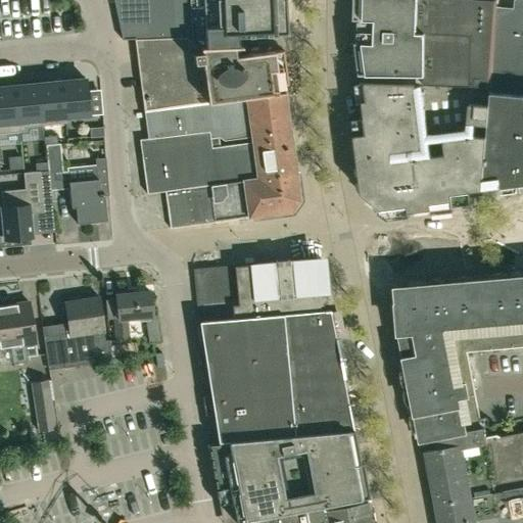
[(134,39),(190,38),(188,0),(113,0),(122,40),(134,39)]
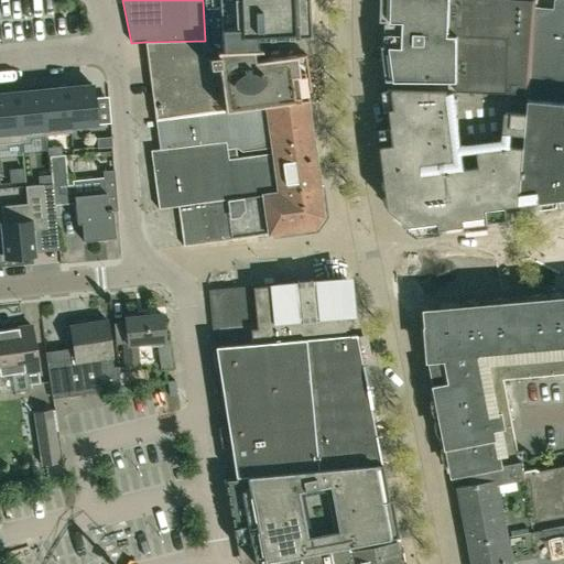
[(255,39),(308,36),(306,0),(203,0),(205,41),(255,39)]
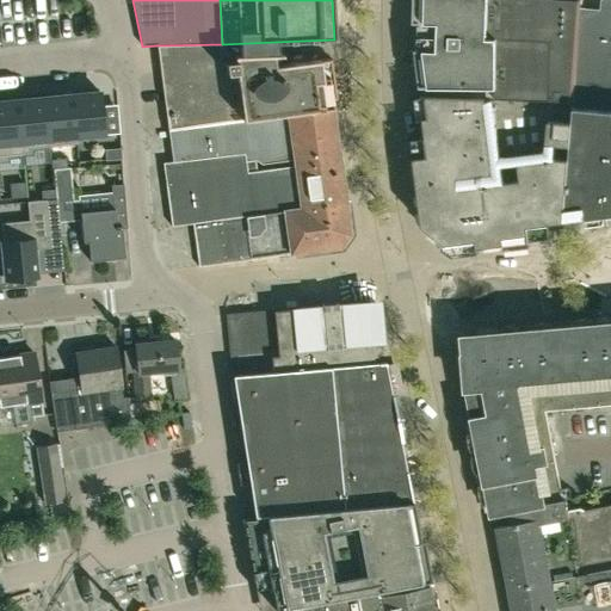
[(421,96),(494,98),(573,100),(579,7),(580,0),(413,0),(413,7),(413,24),(419,85),(420,85),(421,96)]
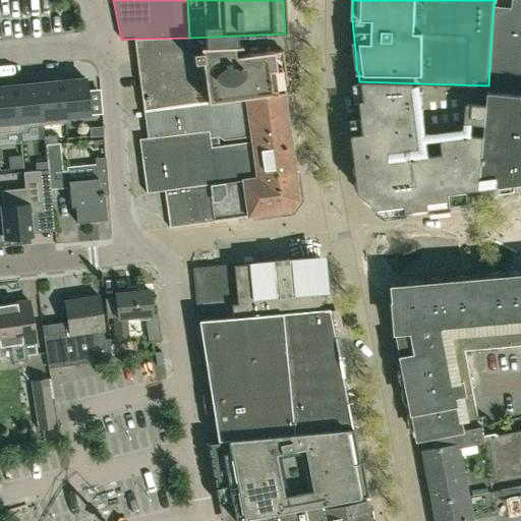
[(488,85),(481,181),(520,176),(520,0),(512,0),(511,8),(494,6),(488,85)]
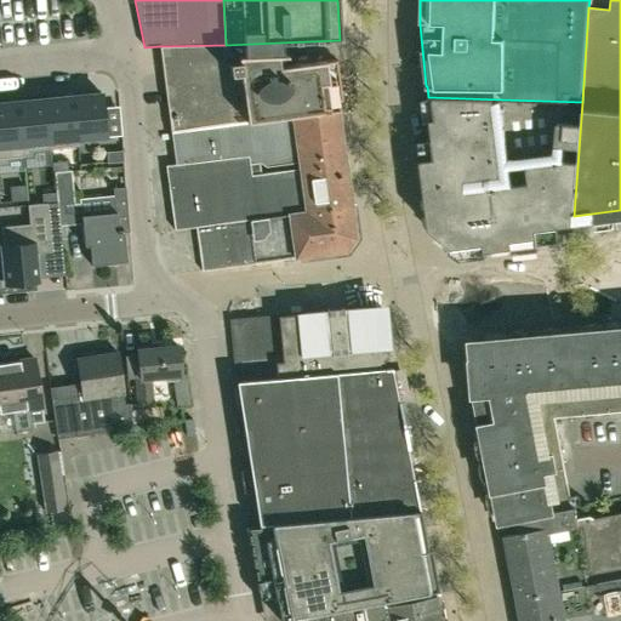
[(291,115),(336,109),(335,101),(341,100),(335,60),(279,67),(277,57),(286,56),(286,55),(281,55),(280,43),(226,45),(159,46),(170,132),(291,115)]
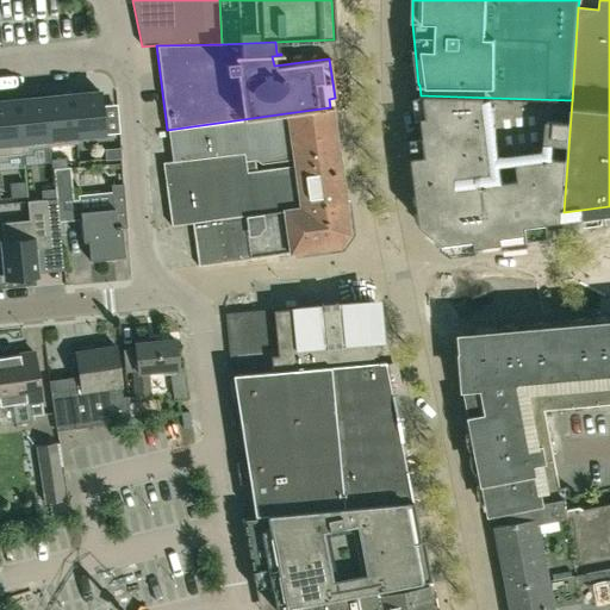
[(72,95),(75,138),(76,138),(104,135),(99,92),(72,95)]
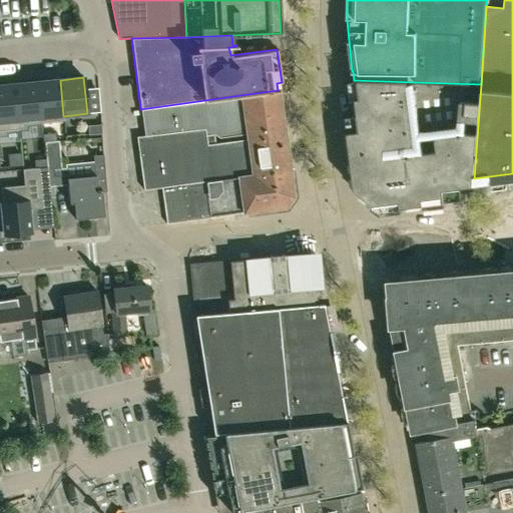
[(37,82),(41,123),(65,120),(64,116),(63,116),(60,80),(37,82)]
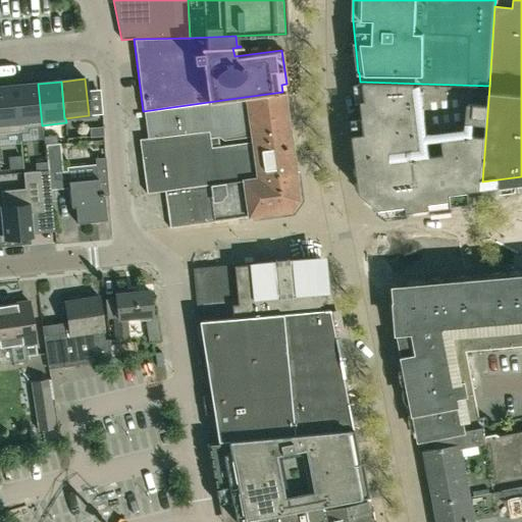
[(482,181),(489,86),(422,84),(360,82),(363,108),(351,110),(360,185),(385,205),(435,200),(434,192),(465,189),(464,184),(482,181)]
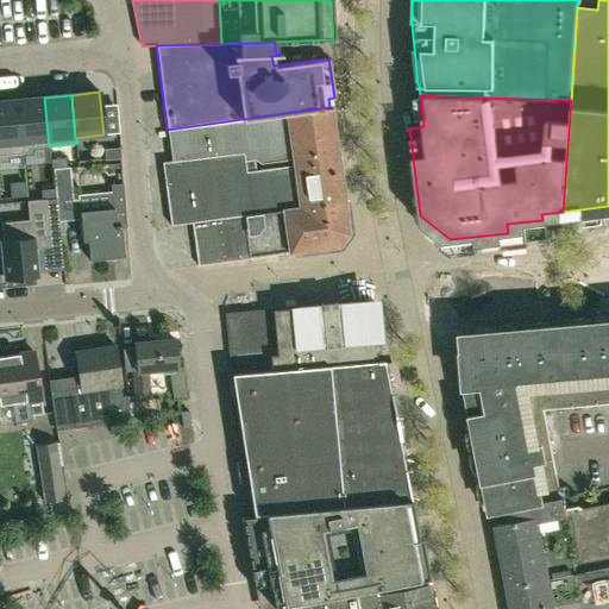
[(17,100),(22,149),(23,149),(49,146),(44,98),(17,100)]
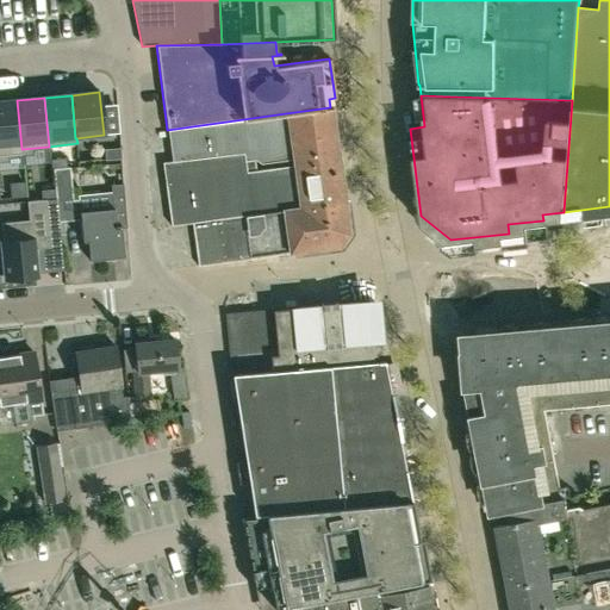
[(22,149),(17,100),(0,101),(0,156),(24,154),(23,149),(22,149)]
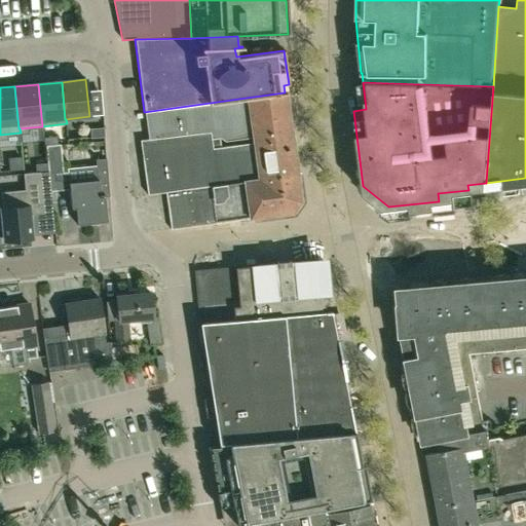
[(271,140),(292,138),(285,92),(247,98),(144,112),(148,139),(210,132),(211,140),(212,140),(219,138),(219,137),(224,141),(253,137),(270,135),(271,140)]
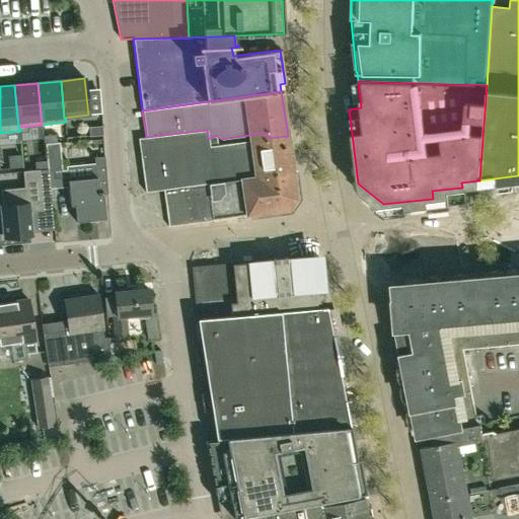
[(102,128),(90,128),(90,136),(102,135),(102,128)]
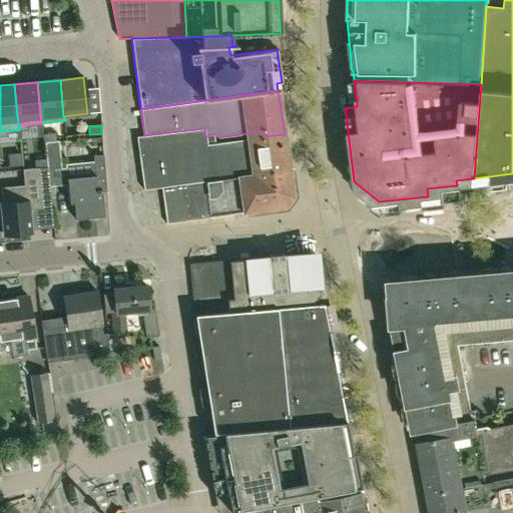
[(265,136),(264,131),(246,133),(247,139),(215,143),(213,134),(206,136),(205,136),(204,128),(144,135),(135,136),(142,189),(160,186),(236,175),(251,173),(251,176),(290,170),(285,134),(265,136)]
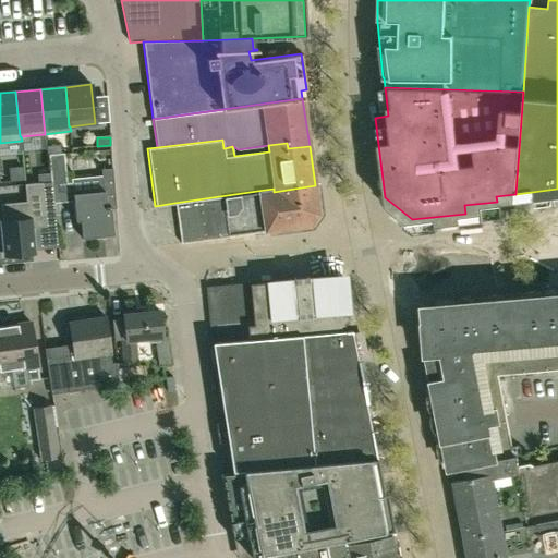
[(116,208),(112,168),(101,169),(104,190),(72,193),(75,220),(80,220),(81,238),(112,234),(109,209),(116,208)]
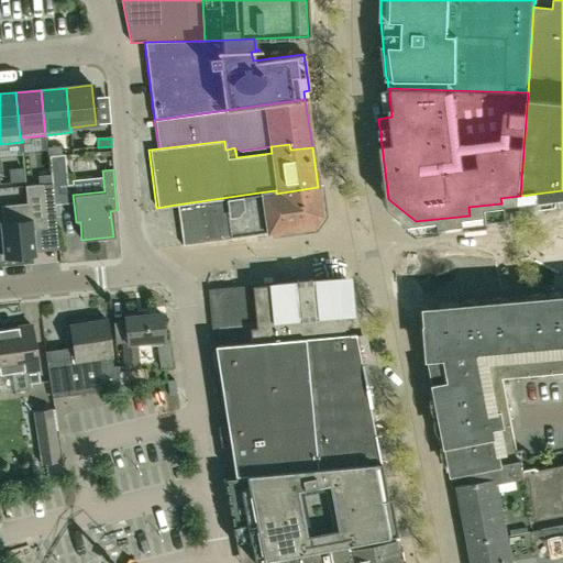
[(51,175),(37,176),(39,185),(43,185),(52,184),(51,175)]
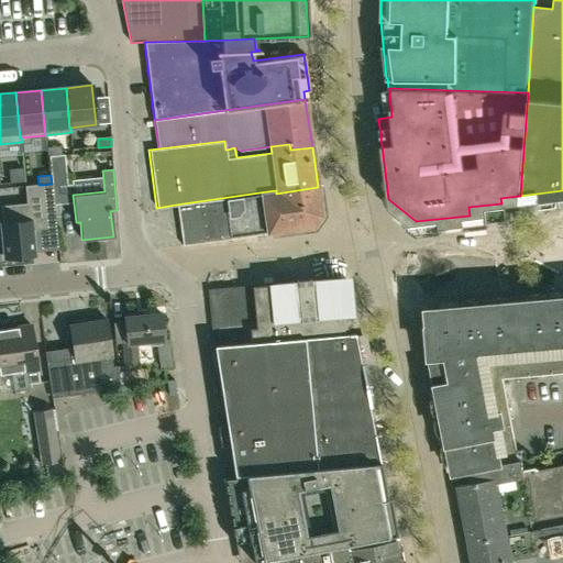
[(52,184),(43,185),(46,221),(55,221),(54,206),(52,188),(52,184)]
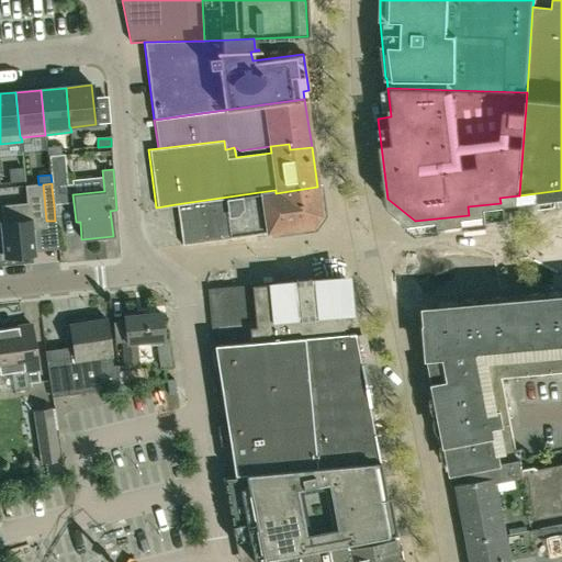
[(33,256),(31,229),(47,228),(46,221),(43,184),(25,186),(26,203),(1,205),(6,258),(33,256)]
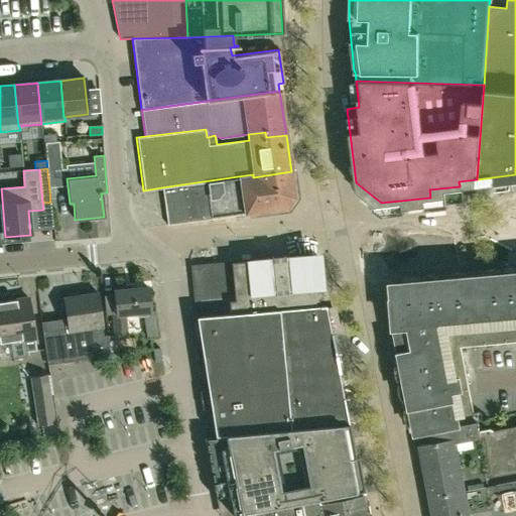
[(238,176),(161,187),(166,225),(287,208),(294,198),(291,171),(253,177),(253,174),(238,176)]
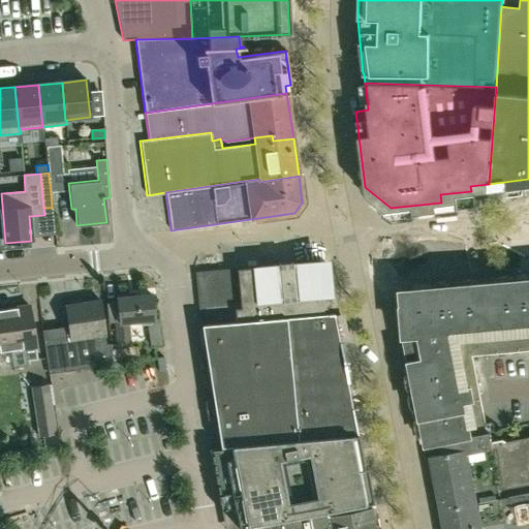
[(241,321),(327,314),(327,313),(325,306),(329,305),(328,294),(328,293),(325,271),(324,260),(311,261),(196,273),(199,307),(201,324),(241,321)]
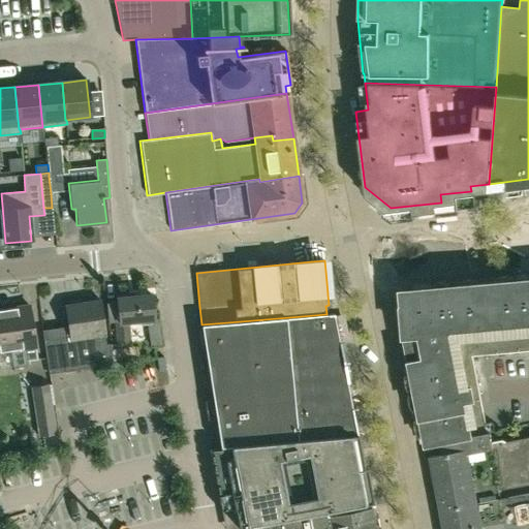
[(427,443),(488,431),(480,393),(488,391),(483,360),(474,361),(472,354),(528,349),(528,278),(406,289),(410,340),(411,344),(407,344),(427,443)]
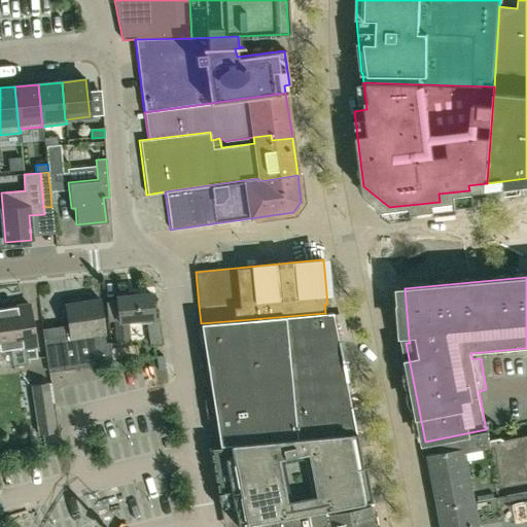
[(115,343),(128,342),(127,321),(152,318),(150,294),(114,297),(116,321),(113,321),(115,343)]
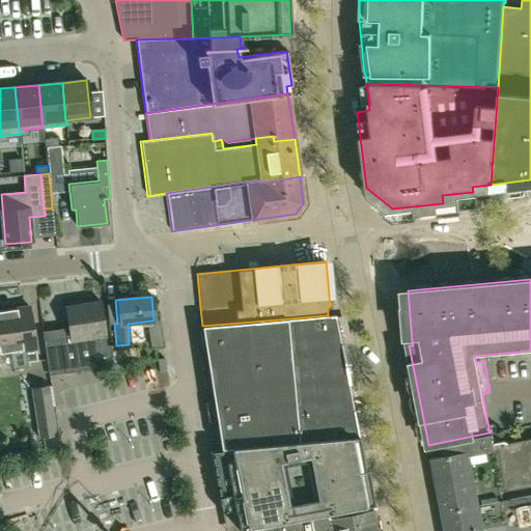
[(104,345),(103,337),(105,337),(99,301),(64,307),(67,329),(59,331),(52,332),(53,339),(44,340),(49,375),(64,373),(71,372),(78,371),(94,368),(113,365),(109,345),(104,345)]
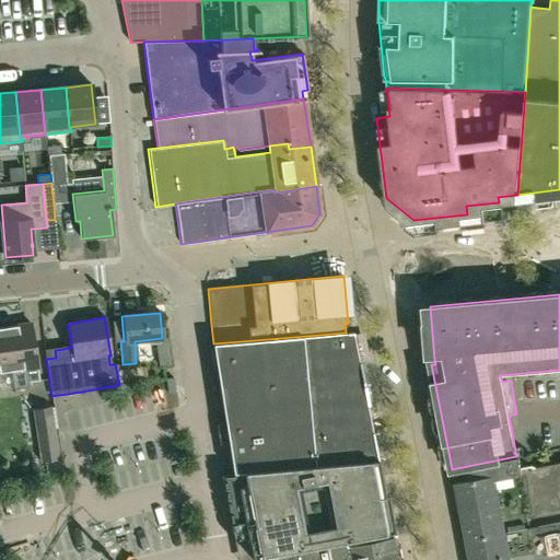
[(4,327),(11,371),(14,389),(28,387),(28,386),(31,386),(30,382),(39,381),(31,324),(4,327)]
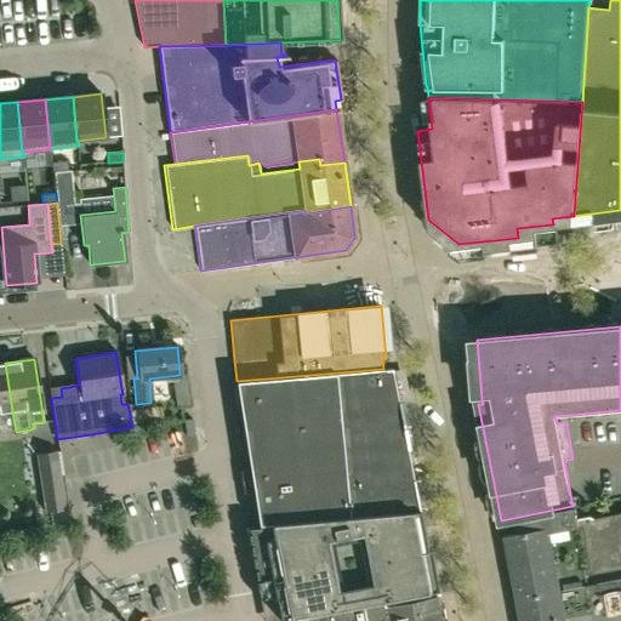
[(0,412),(12,411),(5,363),(0,363),(0,412)]
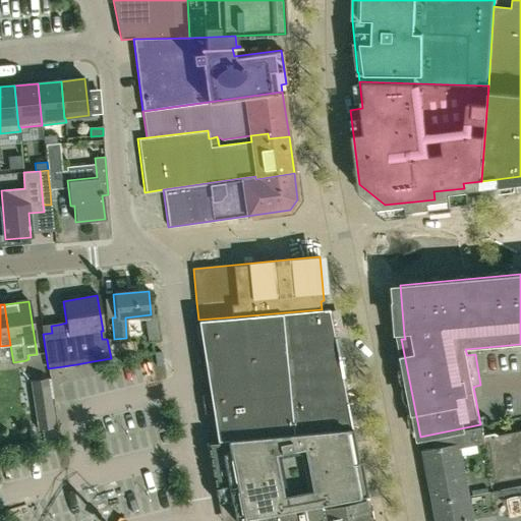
[(322,309),(237,316),(198,320),(210,396),(205,396),(208,412),(212,412),(216,440),(240,439),(351,428),(345,401),(340,375),(341,375),(334,336),(332,336),(328,310),(328,307),(322,308),(322,309)]
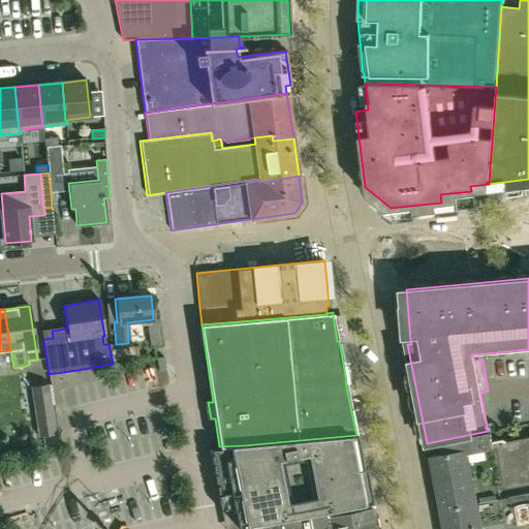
[(37,438),(56,435),(49,384),(30,386),(37,438)]
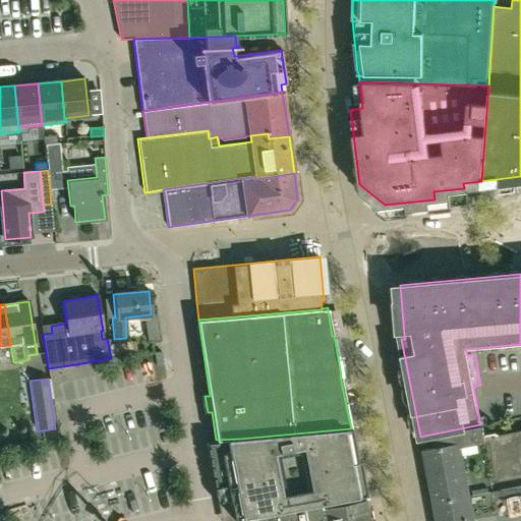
[(435,502),(495,489),(493,481),(520,475),(520,429),(484,438),(482,424),(480,424),(420,437),(422,449),(424,449),(435,502)]
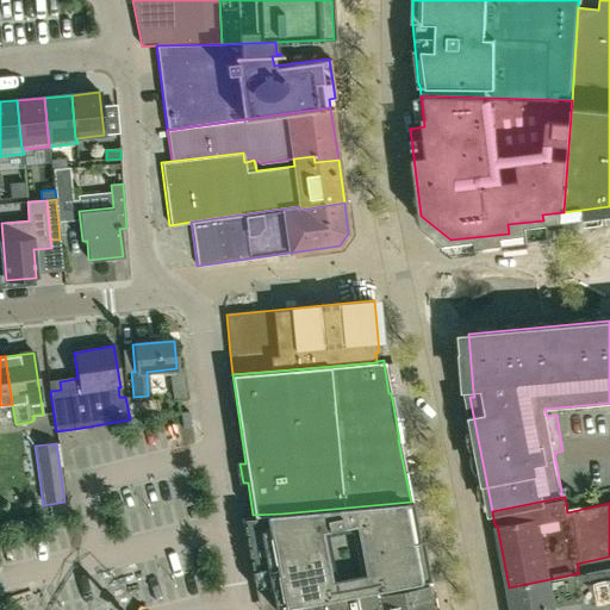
[(396,535),(417,530),(412,503),(411,503),(411,502),(281,514),(253,515),(240,517),(248,560),(394,531),(396,535)]
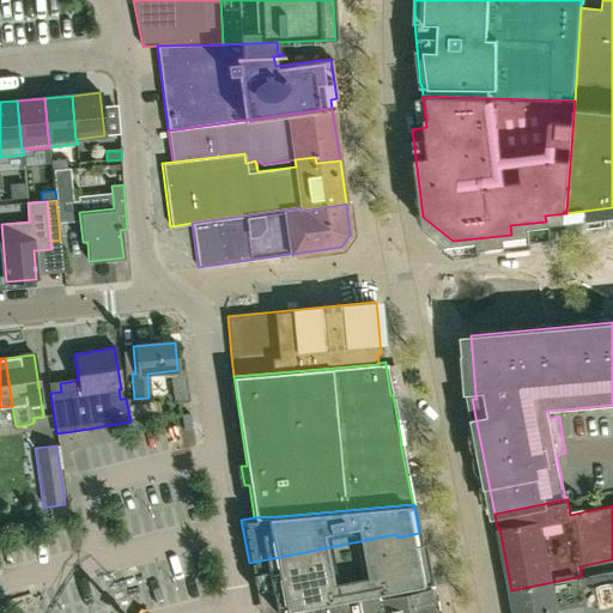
[(280,612),(423,584),(422,583),(431,582),(423,540),(419,541),(419,538),(420,538),(419,533),(398,538),(396,534),(249,563),(255,592),(272,588),(277,612),(278,612),(277,612),(280,612)]
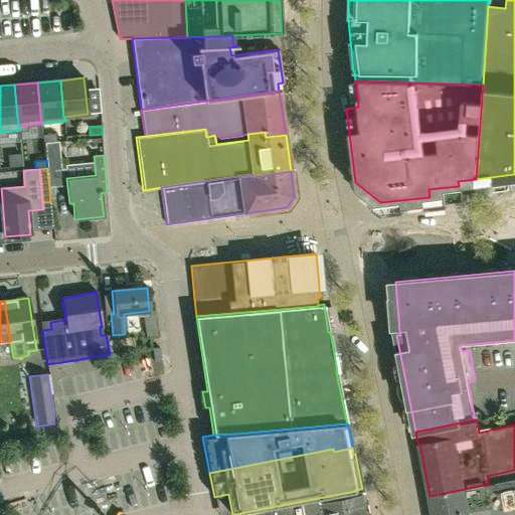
[(514,514),(514,479),(489,484),(430,496),(433,514),(514,514)]
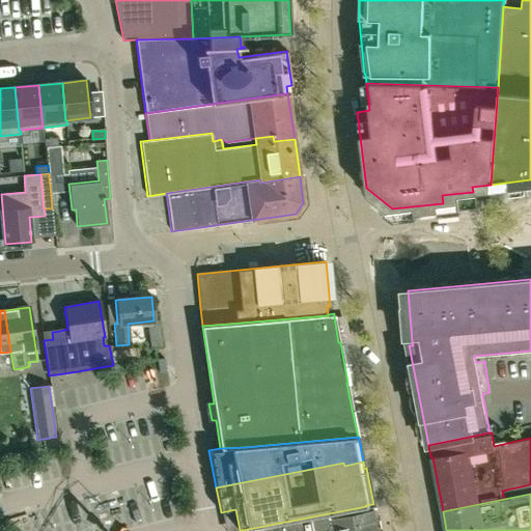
[(366,506),(243,530),(380,530),(380,527),(375,526),(374,522),(379,519),(378,512),(370,510),(368,510),(366,506)]
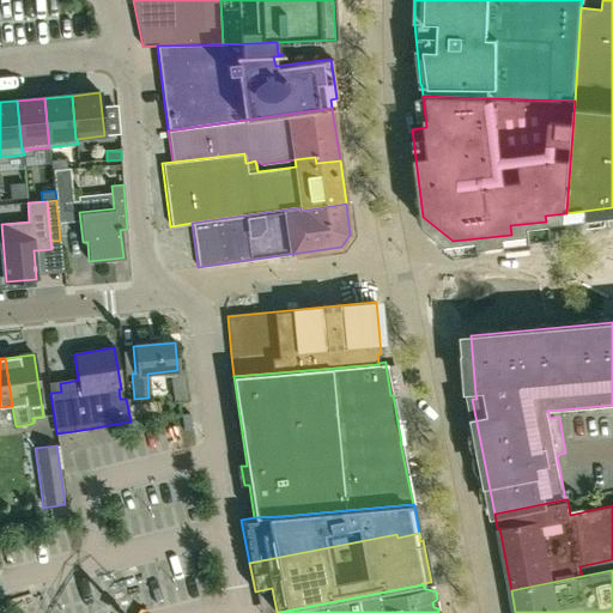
All buildings are outlined.
